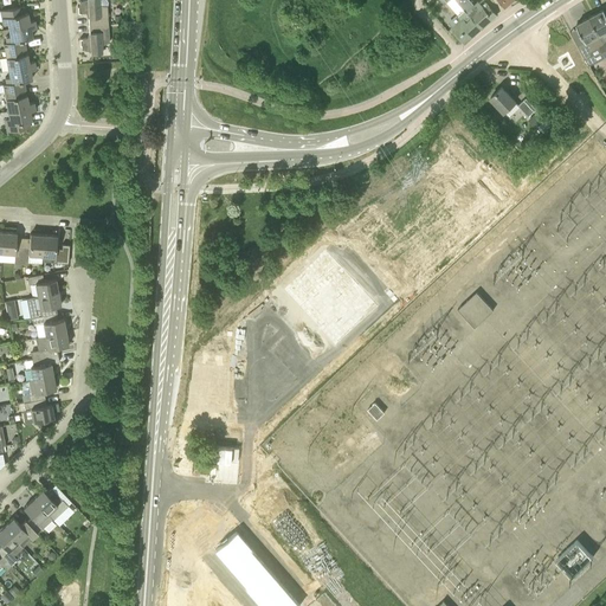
[(89,25),(108,24),(108,6),(100,4),(98,0),(84,0),(79,2),(79,7),(78,7),(78,6),(77,6),(78,13),(89,13),(89,18),(88,18),(89,25)]
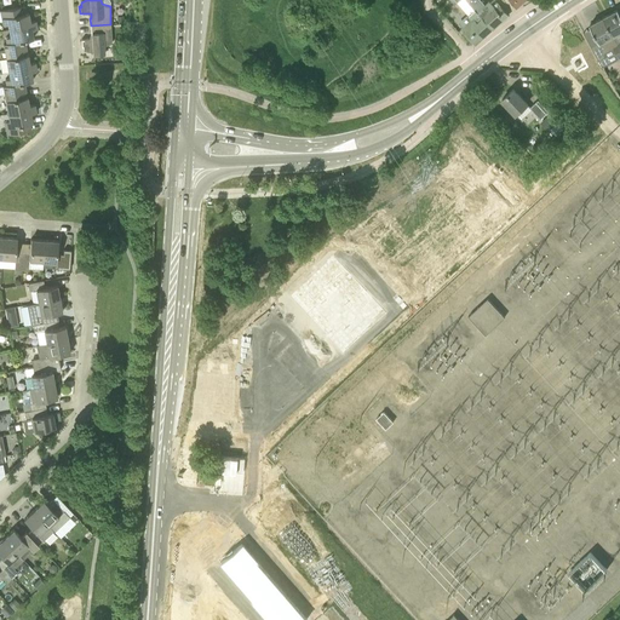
[(458,22),(464,28),(463,29),(475,42),(478,39),(481,40),(492,29),(481,18),(466,0),(445,0),(451,6),(457,3),(468,13),(458,22)]
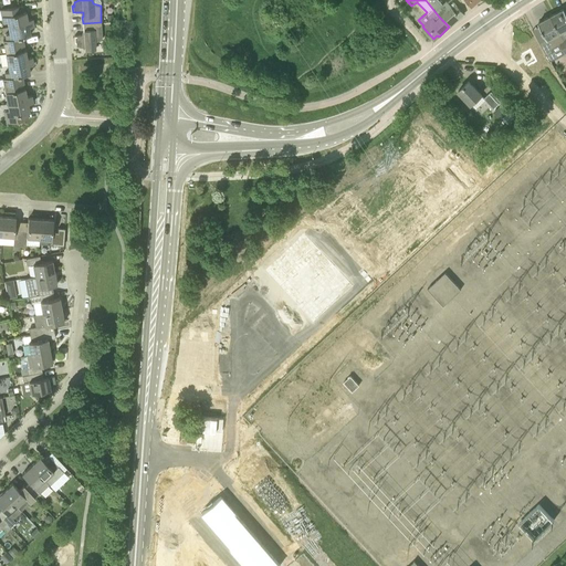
[(426,0),(439,17),(449,27),(464,13),(453,2),(450,4),(448,2),(443,4),(439,0),(426,0)]
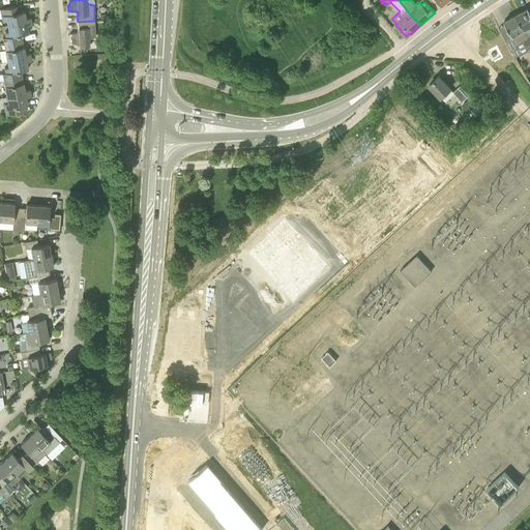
[(7,20),(8,25),(31,21),(30,18),(26,19),(24,10),(22,11),(21,5),(0,9),(2,21),(7,20)]
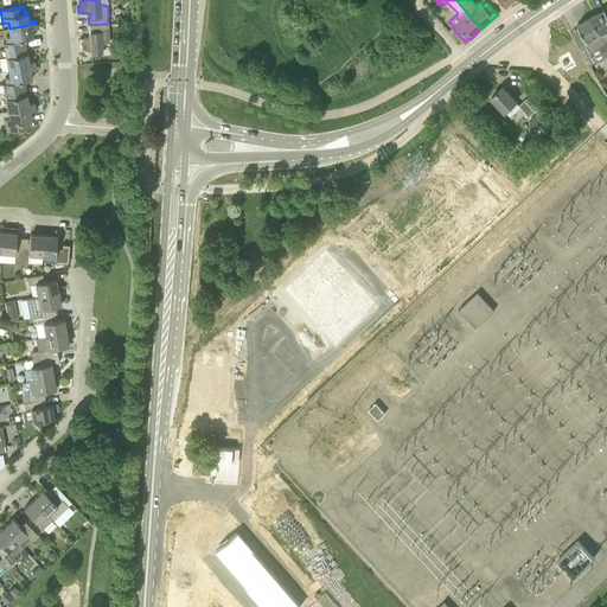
[(592,17),(606,45),(606,31),(606,12),(605,8),(592,17)]
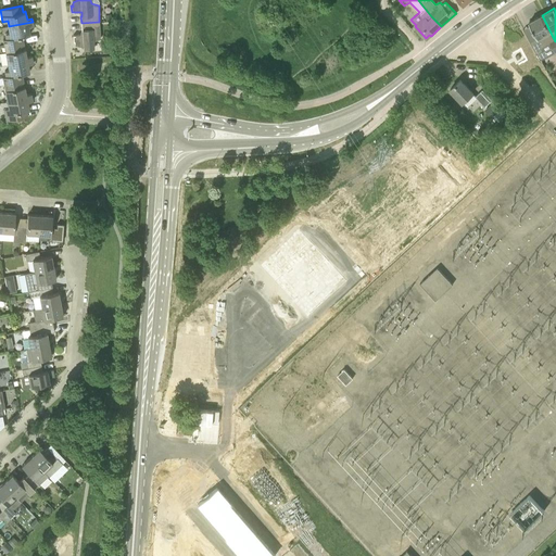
[(555,52),(555,51),(555,41),(542,15),(529,22),(538,38),(530,41),(536,53),(543,50),(541,47),(550,42),(555,52)]
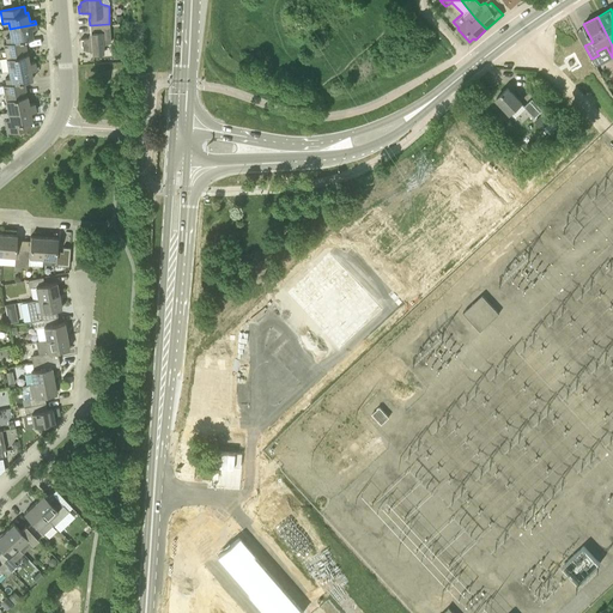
[(36,24),(10,29),(11,36),(6,37),(7,42),(4,43),(5,52),(25,47),(24,40),(32,38),(31,29),(37,28),(36,24)]
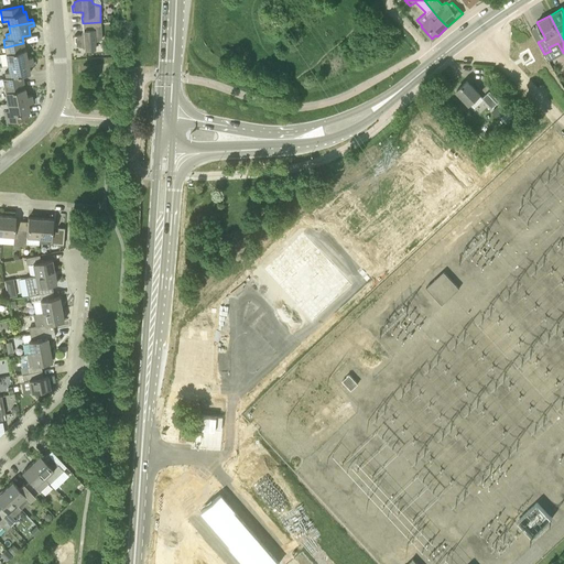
[(100,22),(83,23),(83,31),(84,31),(84,35),(74,35),(74,43),(75,43),(75,42),(76,42),(76,45),(84,47),(84,51),(95,50),(95,42),(101,40),(100,22)]
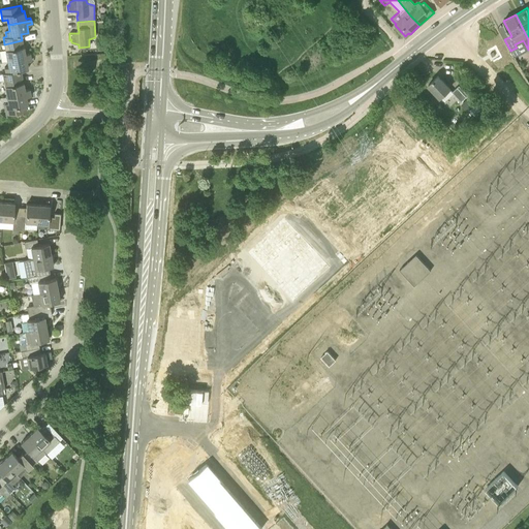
[(22,40),(4,44),(7,61),(30,57),(30,53),(25,54),(24,47),(22,40)]
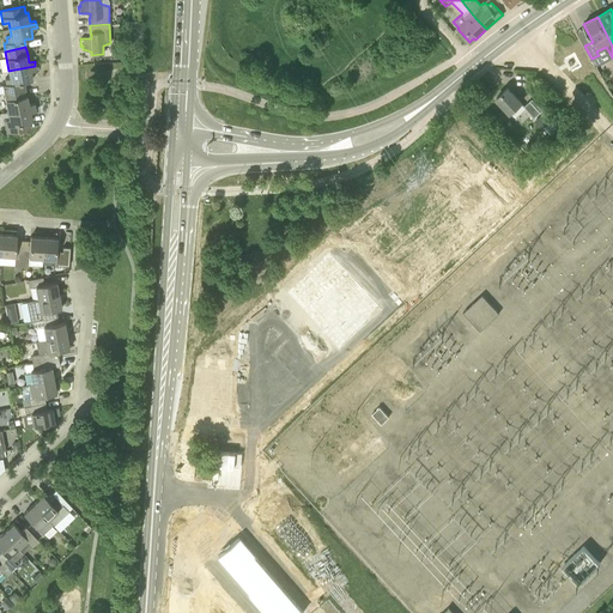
[(35,66),(8,71),(10,78),(5,78),(6,84),(2,85),(5,92),(25,89),(24,82),(32,79),(30,71),(36,70),(35,66)]
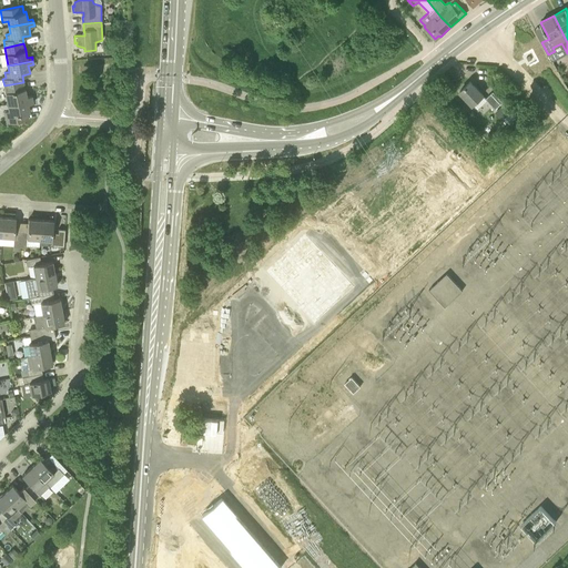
[(473,104),(483,94),(470,81),(459,91),(473,104)]
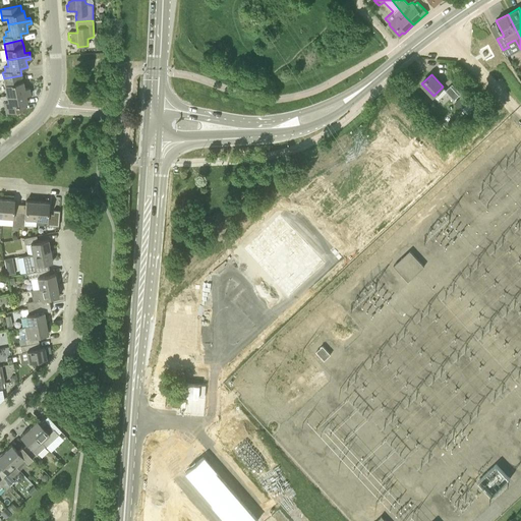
[(21,75),(4,78),(7,96),(30,91),(29,88),(24,89),(22,80),(21,75)]
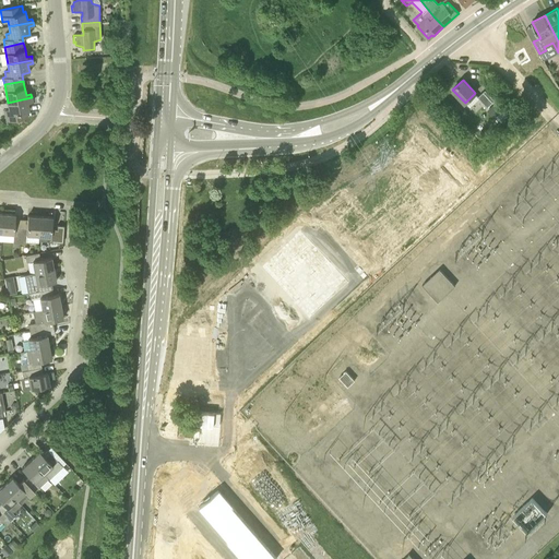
[(487,107),(492,102),(484,92),(477,97),(487,107)]
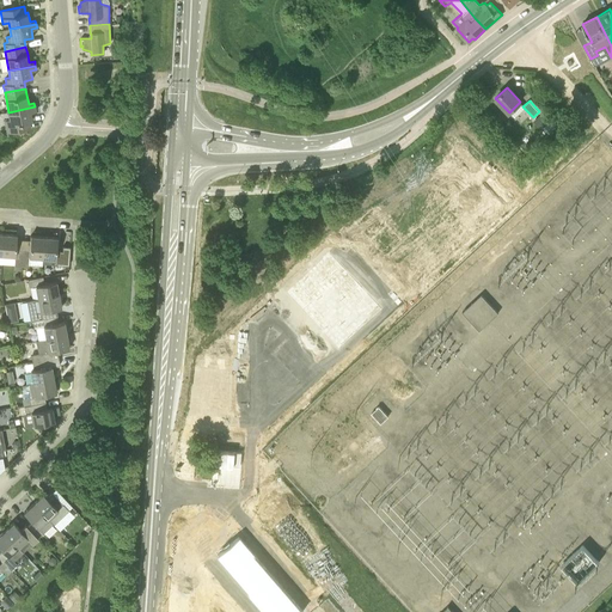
[(35,106),(8,112),(10,118),(5,120),(7,133),(30,128),(29,121),(32,121),(30,112),(36,111),(35,106)]
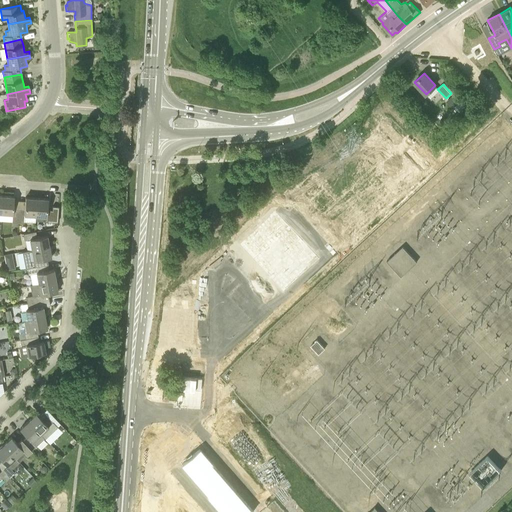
[(453,94),(448,99),(454,106),(460,101),(459,101),(453,94)]
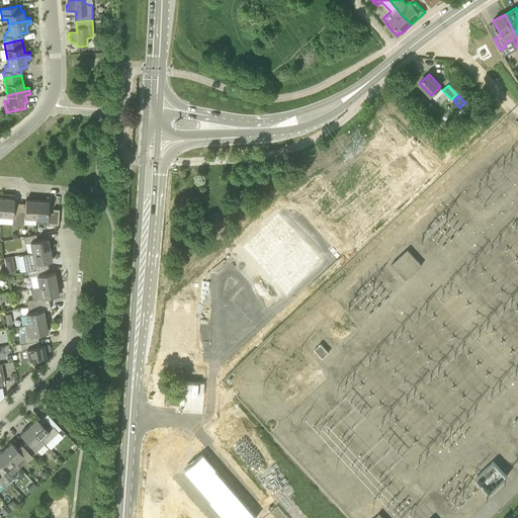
[(465,102),(459,107),(464,112),(469,107),(465,102)]
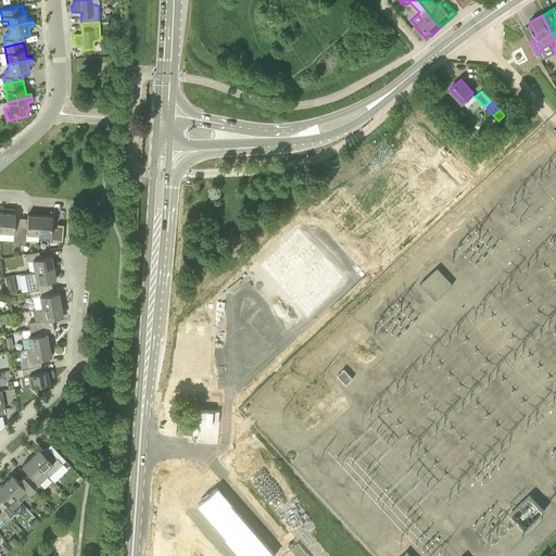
[(20,242),(21,226),(14,226),(15,213),(3,212),(1,231),(13,232),(13,242),(20,242)]
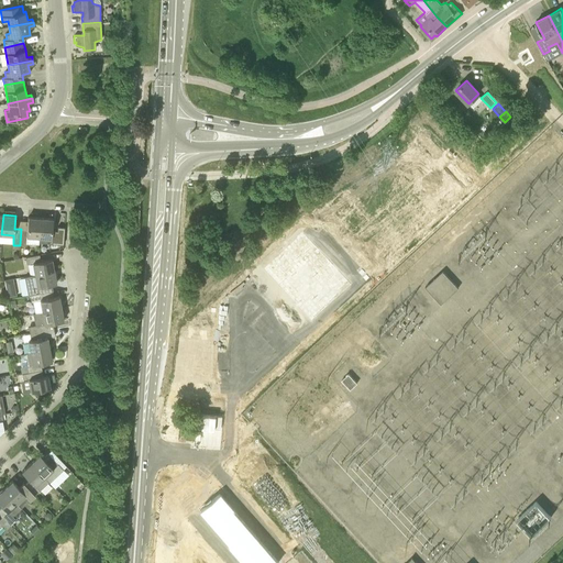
[(26,230),(21,229),(20,245),(26,246),(26,236),(39,238),(41,218),(28,217),(26,230)]
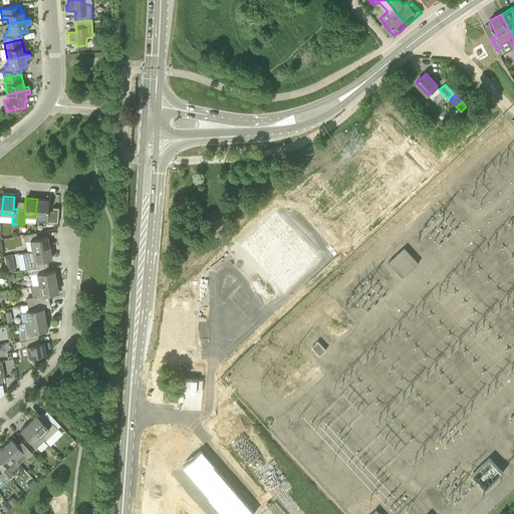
[(37,199),(35,217),(35,221),(46,221),(46,226),(52,226),(53,212),(47,211),(48,200),(37,199)]
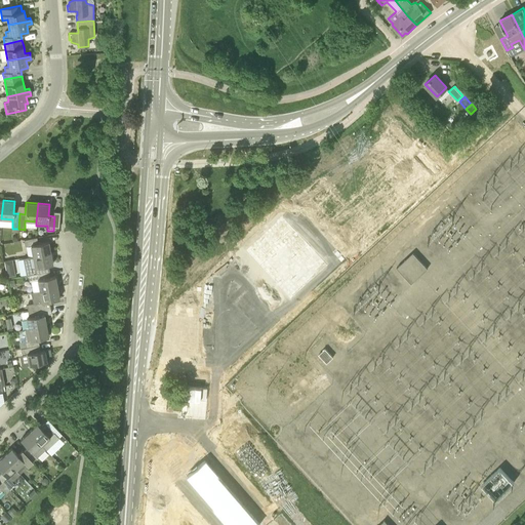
[(33,256),(50,252),(48,241),(38,243),(37,237),(24,240),(25,246),(31,245),(33,256)]
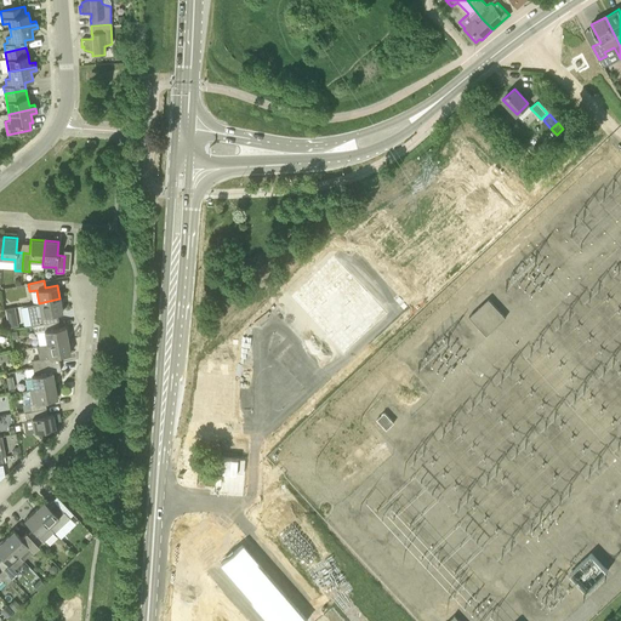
[(32,325),(33,325),(58,320),(57,313),(62,312),(60,298),(39,303),(28,306),(32,325)]
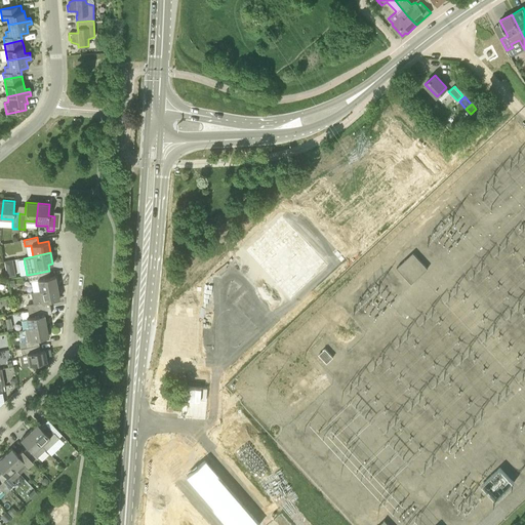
[(411,283),(428,268),(413,252),(397,268),(411,283)]
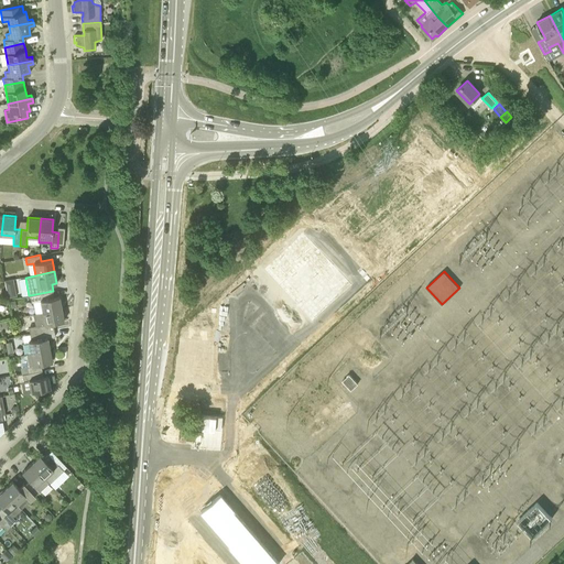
[(42,313),(62,308),(58,296),(54,297),(53,291),(30,295),(31,302),(40,301),(42,313)]
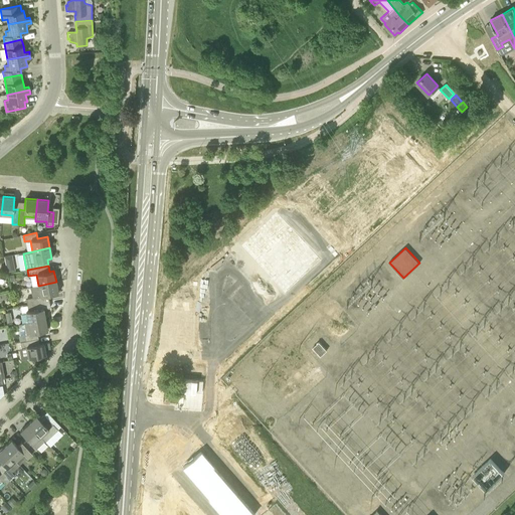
[(27,305),(49,301),(48,295),(58,293),(56,282),(38,286),(30,287),(32,298),(26,299),(27,305)]
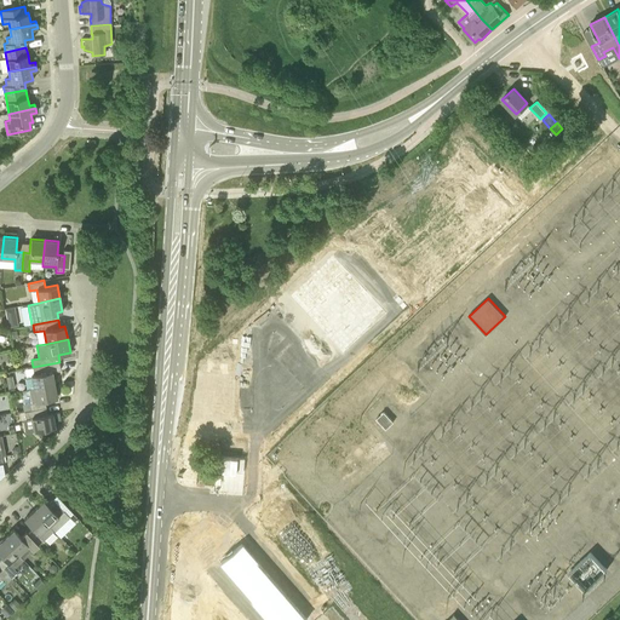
[(34,389),(55,384),(52,372),(61,369),(59,362),(33,367),(24,369),(26,377),(32,375),(32,377),(24,378),(27,390),(29,389),(34,389)]
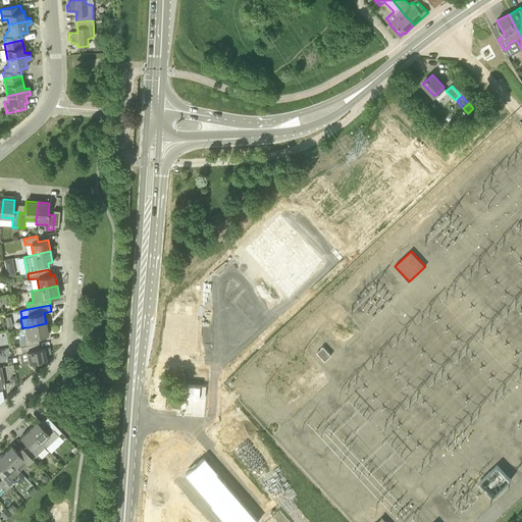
[(27,338),(24,340),(25,346),(39,343),(38,336),(48,334),(46,323),(29,327),(24,327),(27,338)]
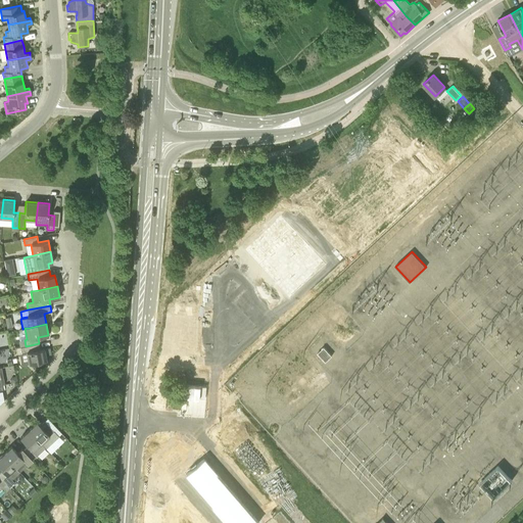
[(26,346),(21,347),(21,352),(27,351),(27,352),(29,364),(46,361),(45,355),(51,354),(49,347),(40,349),(39,343),(26,346)]
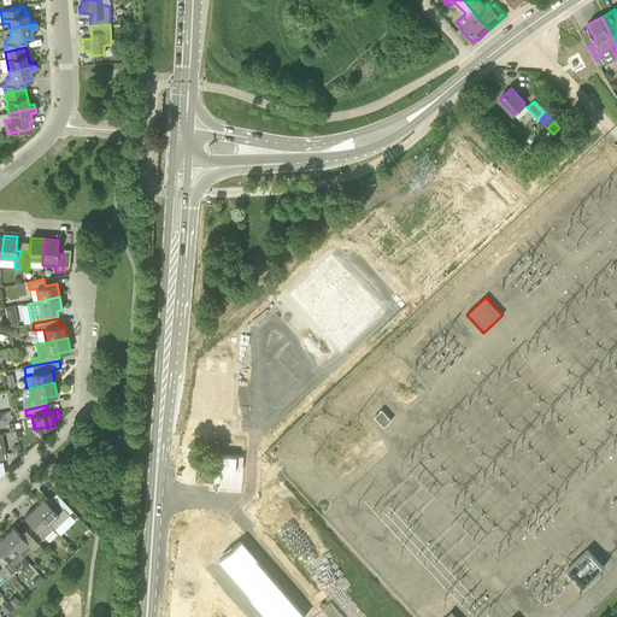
[(383,427),(391,419),(381,409),(372,416),(383,427)]
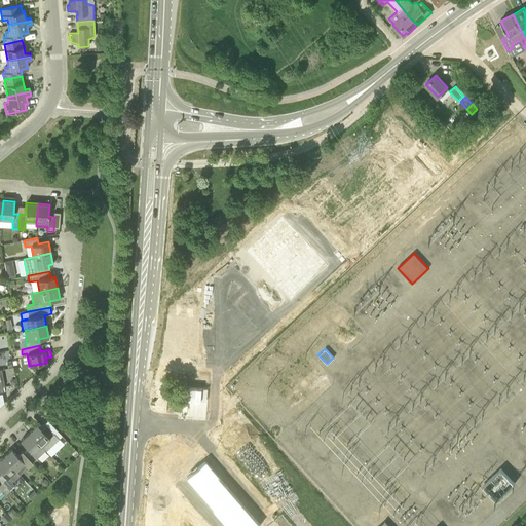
[(37,424),(29,433),(45,450),(59,439),(54,434),(45,423),(40,427),(37,424)]
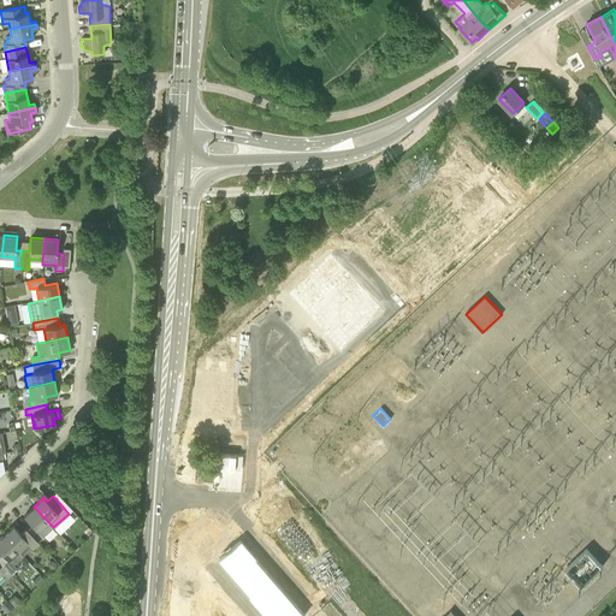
[(53,527),(34,507),(24,516),(33,526),(28,531),(37,542),(43,535),(53,527)]
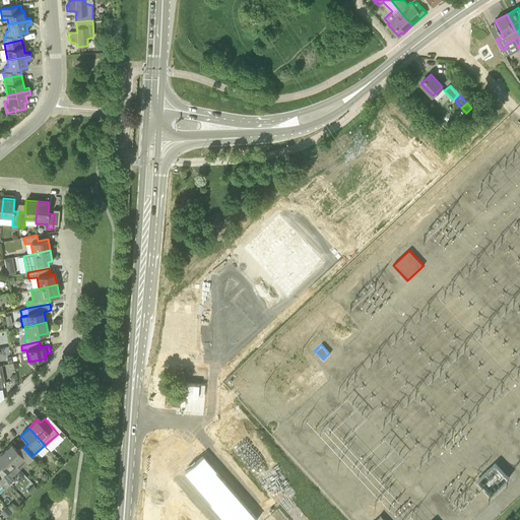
[(11,444),(3,452),(15,464),(23,457),(27,461),(31,457),(23,448),(19,452),(11,444)]
